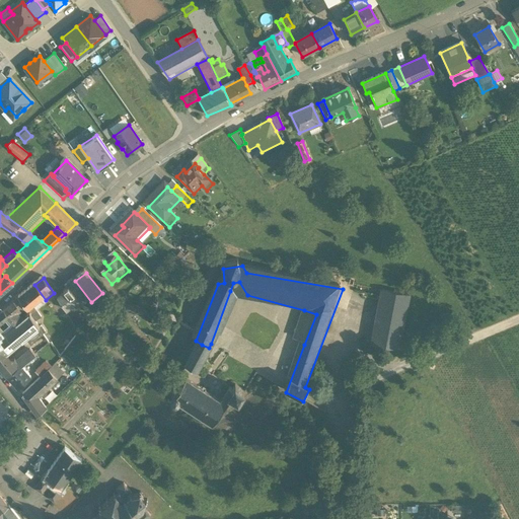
[(91,302),(75,281),(67,287),(69,291),(65,294),(67,295),(59,301),(68,313),(80,304),(83,308),(91,302)]
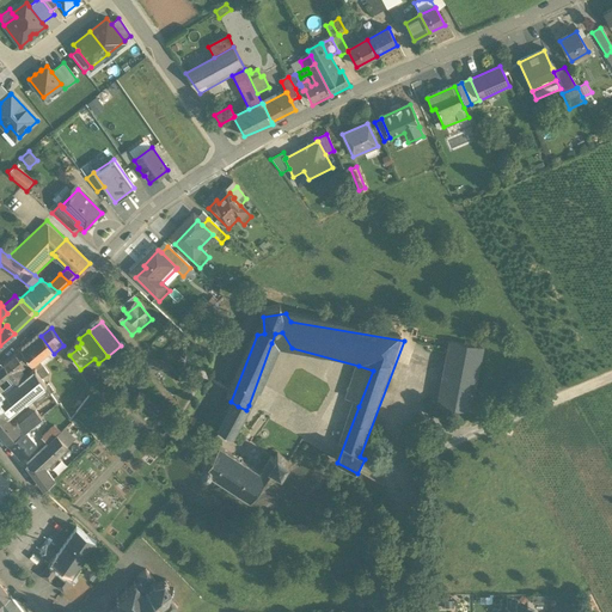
[(292,348),(282,332),(275,334),(271,343),(292,348)]
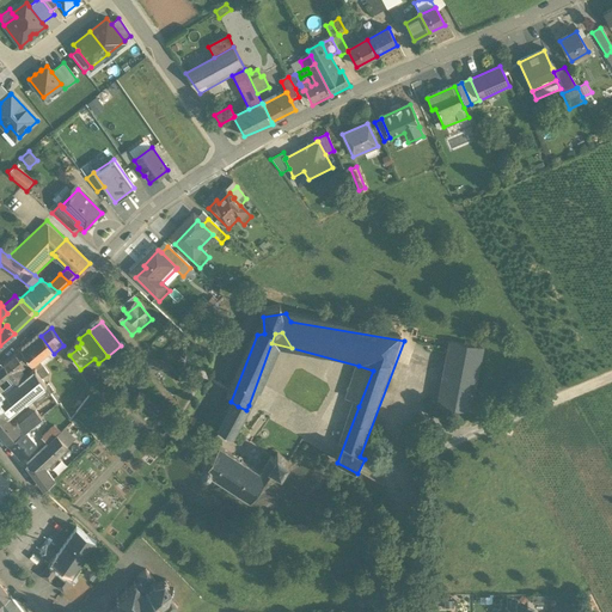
[(41,336),(22,352),(36,372),(49,390),(55,398),(65,411),(67,408),(85,392),(74,379),(60,389),(42,363),(54,354),(41,336)]
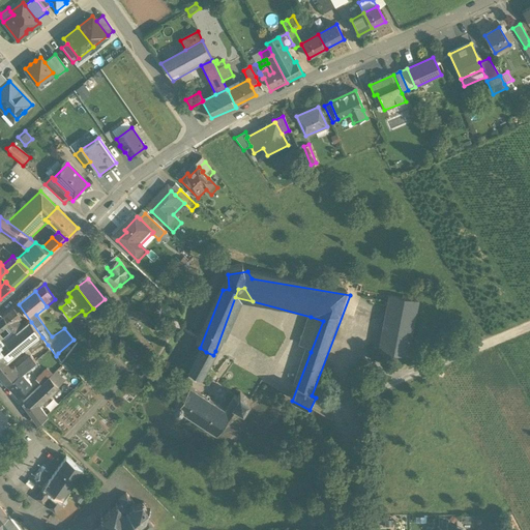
[(419,304),(392,299),(382,354),(409,359),(419,304)]
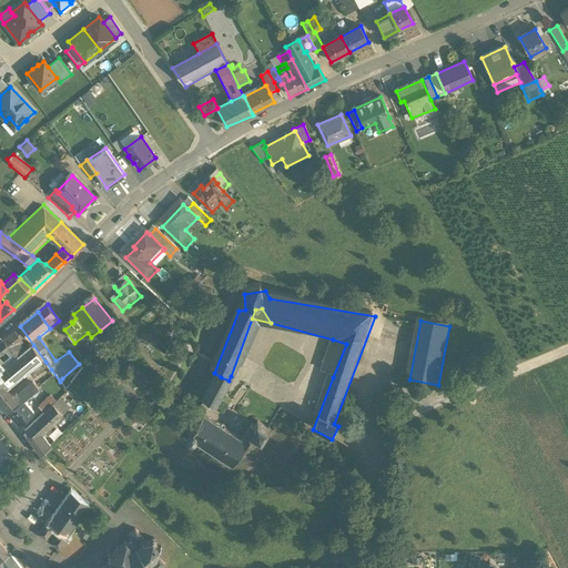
[(22,340),(14,331),(4,340),(12,348),(22,340)]
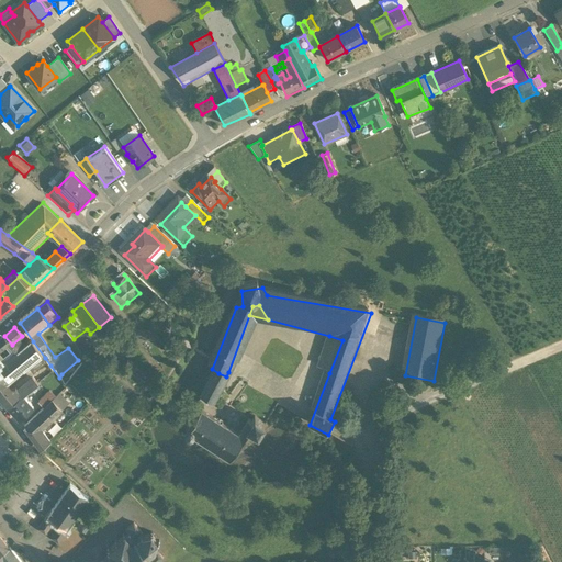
[(4,336),(0,339),(0,391),(9,384),(18,378),(8,369),(0,377),(0,356),(9,345),(12,345),(4,336)]
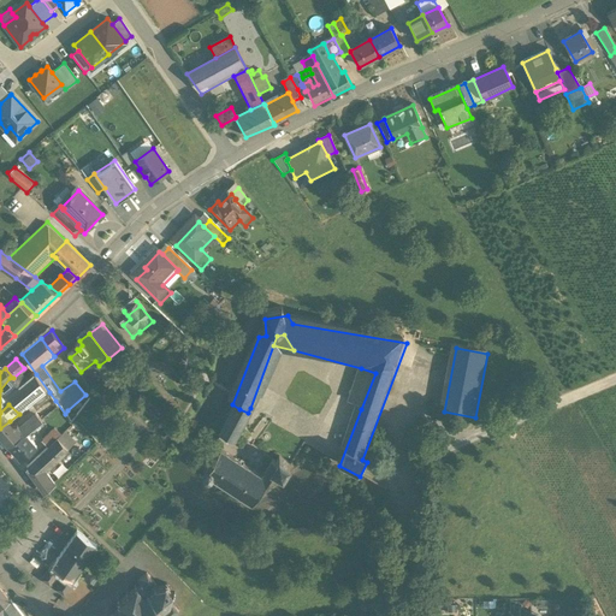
[(375,373),(361,368),(348,403),(361,409),(375,373)]
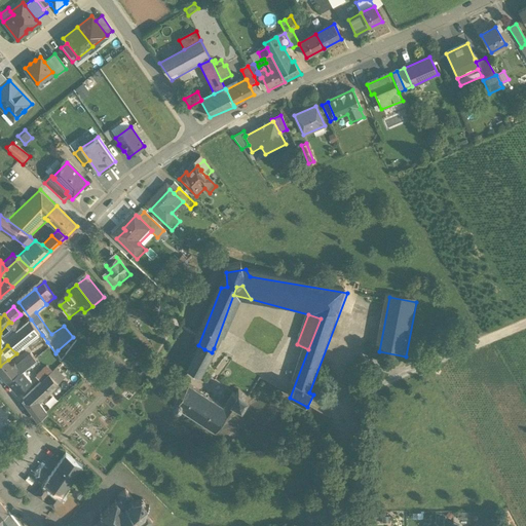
[(42,335),(31,320),(2,341),(7,345),(16,353),(27,345),(30,343),(42,335)]
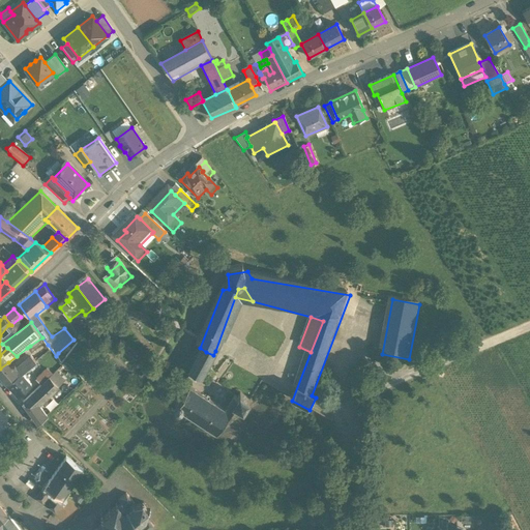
[(48,345),(42,337),(30,346),(27,348),(33,356),(48,345)]
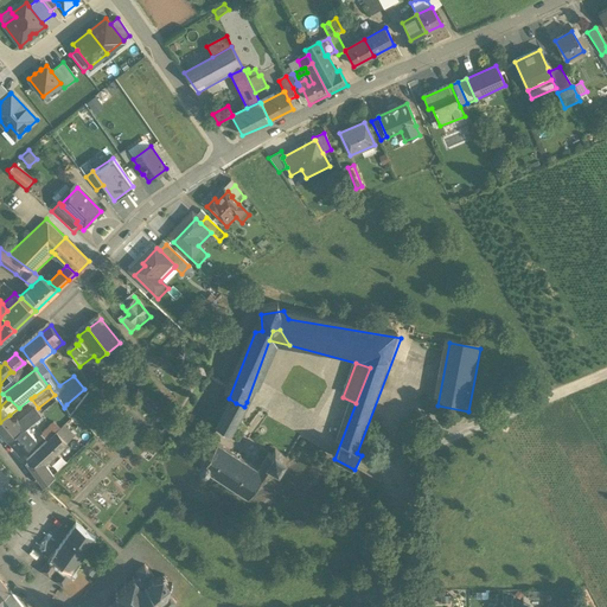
[(234,435),(244,407),(236,403),(225,432),(234,435)]
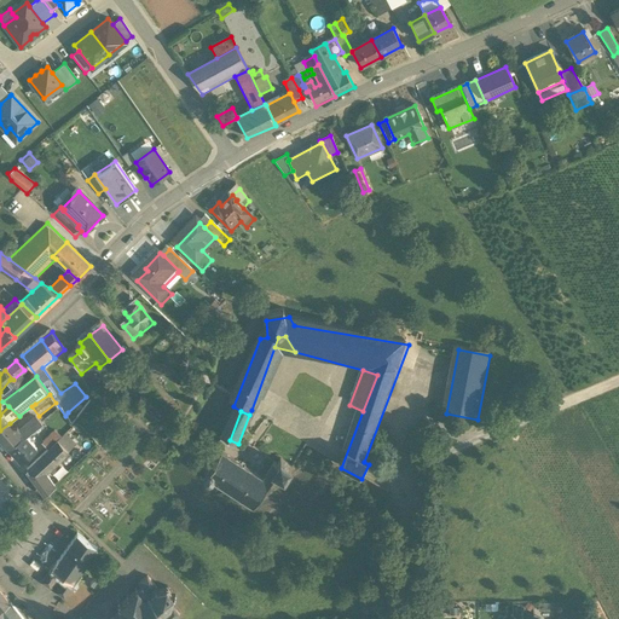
[(44,427),(38,418),(22,431),(19,428),(16,431),(10,423),(0,431),(0,435),(10,429),(19,441),(22,444),(29,438),(44,427)]
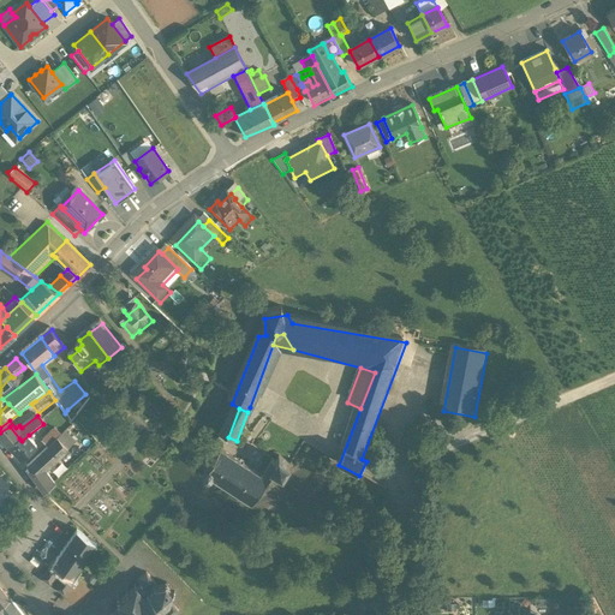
[(19,439),(10,427),(0,433),(0,435),(12,449),(15,448),(13,445),(19,439)]
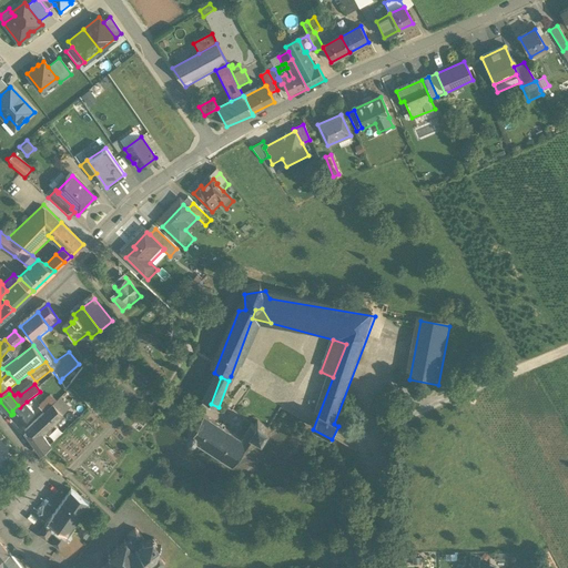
[(41,409),(47,415),(54,407),(57,405),(52,399),(41,409)]
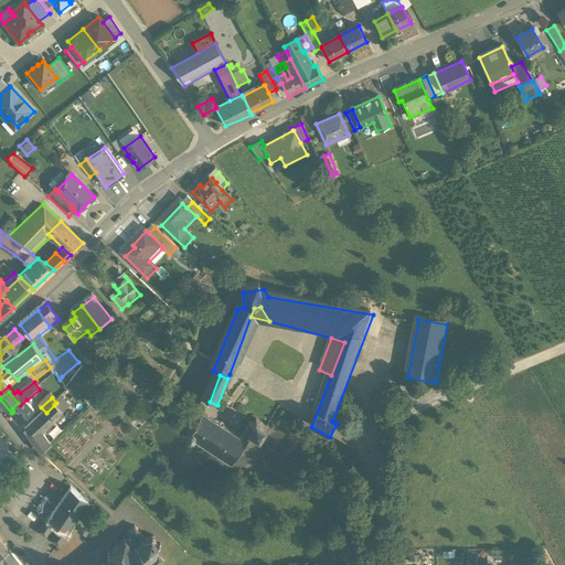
[(54,405),(56,408),(64,402),(62,398),(56,403),(54,405)]
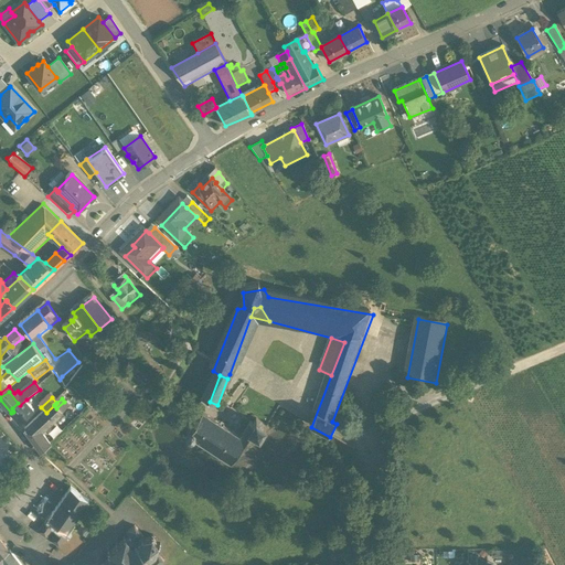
[(36,412),(27,400),(20,405),(18,403),(12,408),(13,412),(11,413),(20,426),(36,412)]
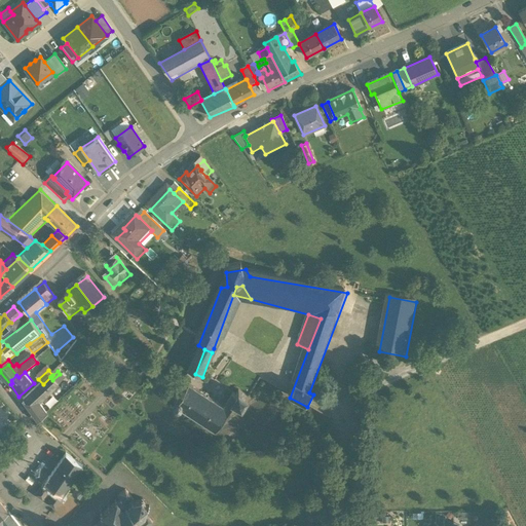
[(65,381),(60,374),(52,380),(59,387),(65,381)]
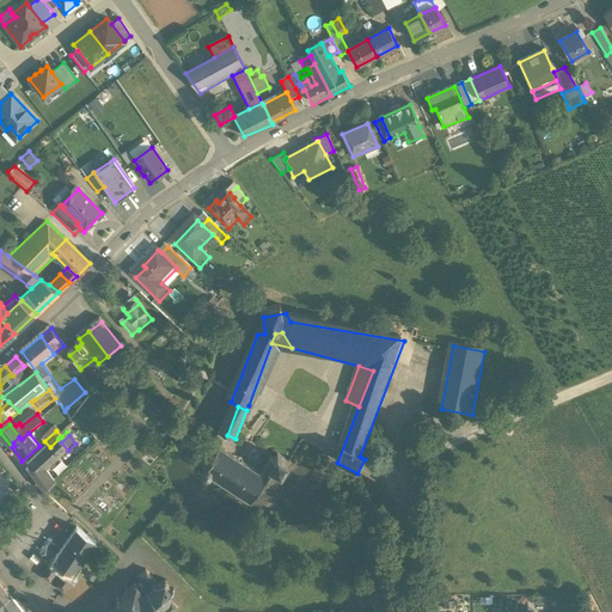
[(26,469),(28,471),(61,442),(59,439),(50,447),(26,469)]
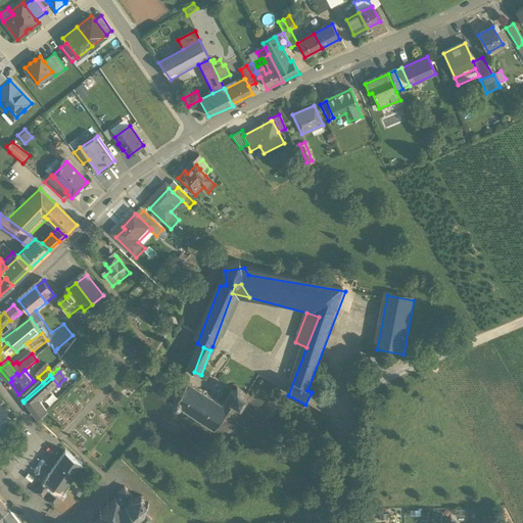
[(52,378),(24,402),(39,424),(41,422),(40,422),(49,414),(40,402),(58,385),(52,378)]
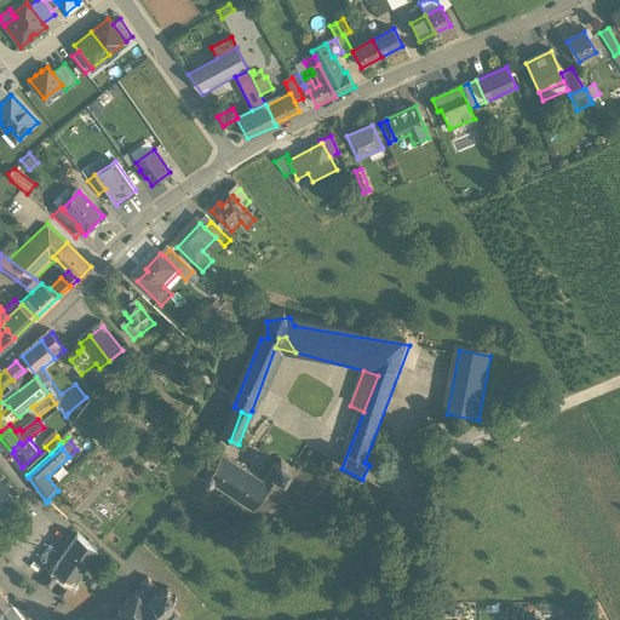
[(224,452),(212,471),(208,472),(206,476),(206,480),(211,482),(214,482),(214,481),(256,507),(276,477),(287,484),(296,471),(283,461),(279,468),(275,464),(265,478),(224,452)]
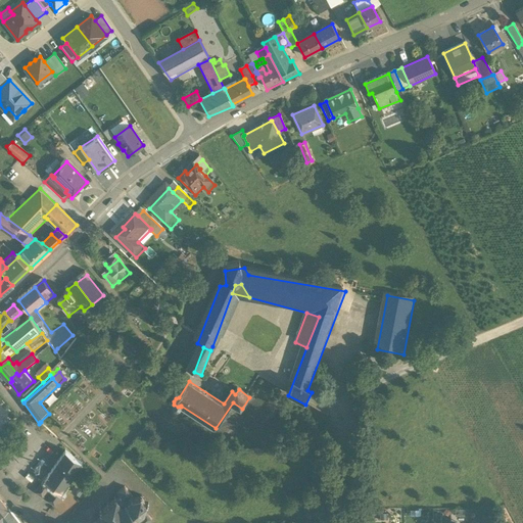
[(67,454),(56,469),(74,481),(84,466),(67,454)]
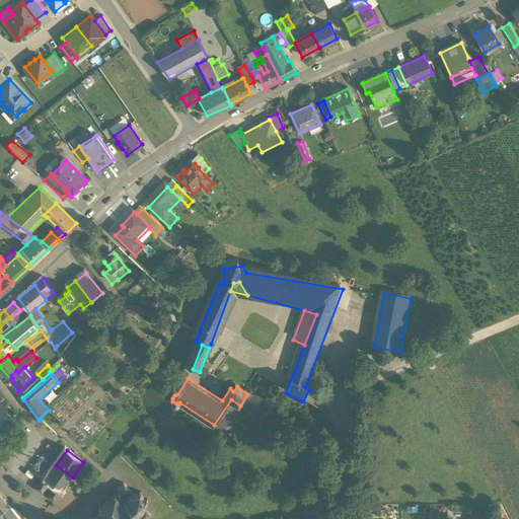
[(56,465),(46,479),(52,484),(62,491),(63,491),(73,477),(56,465)]
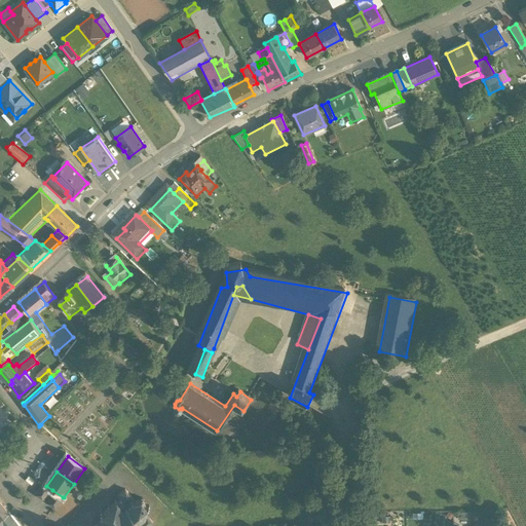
[(52,490),(46,486),(37,498),(43,502),(49,494),(52,490)]
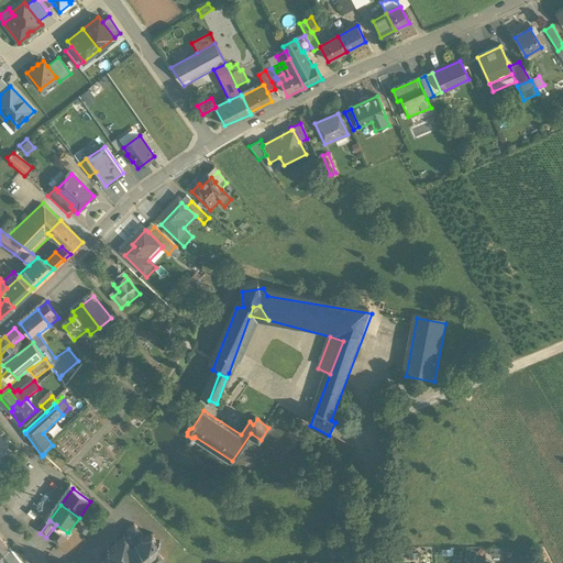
[(67,532),(56,525),(53,529),(59,533),(53,542),(59,547),(69,532),(68,532),(67,532)]
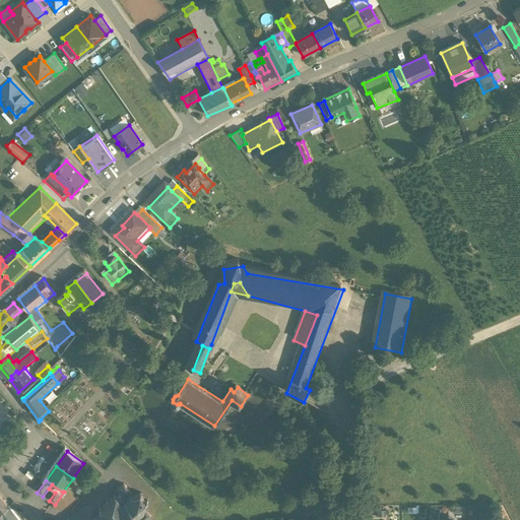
[(133,498),(125,488),(118,494),(120,497),(118,499),(116,497),(115,499),(116,500),(111,505),(109,503),(108,504),(109,506),(103,511),(102,509),(101,510),(102,512),(100,513),(102,514),(103,513),(105,515),(104,515),(104,516),(99,519),(151,519),(146,513),(145,514),(144,513),(147,506),(149,506),(149,504),(146,505),(142,499),(143,497),(141,496),(140,499),(134,500),(133,498)]
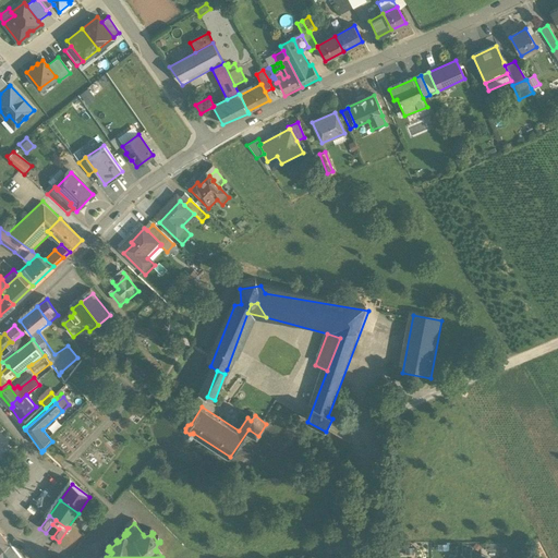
[(0,557),(8,557),(14,553),(9,546),(0,554),(0,557)]
